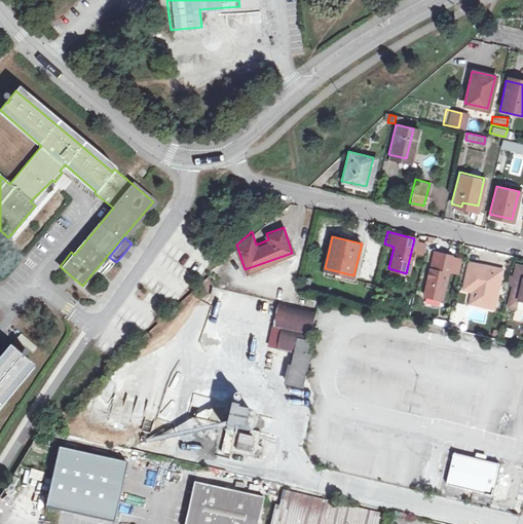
[(455,271),(458,258),(449,256),(449,254),(432,250),(421,294),(439,298),(446,268),(455,271)]
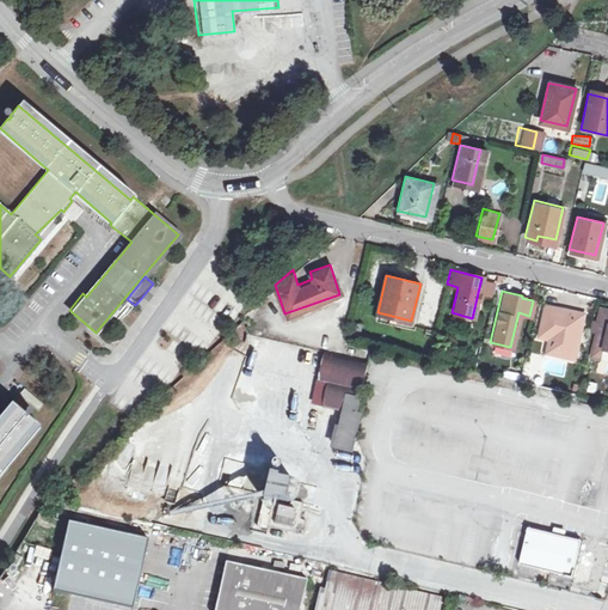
[(607,309),(597,306),(593,322),(591,330),(593,331),(603,334),(600,348),(607,351),(607,309)]
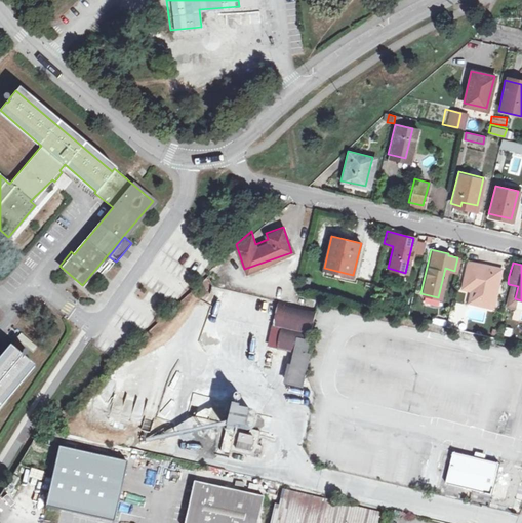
[(459,288),(468,290),(474,292),(472,303),(489,307),(498,268),(479,264),(479,267),(465,264),(459,288)]
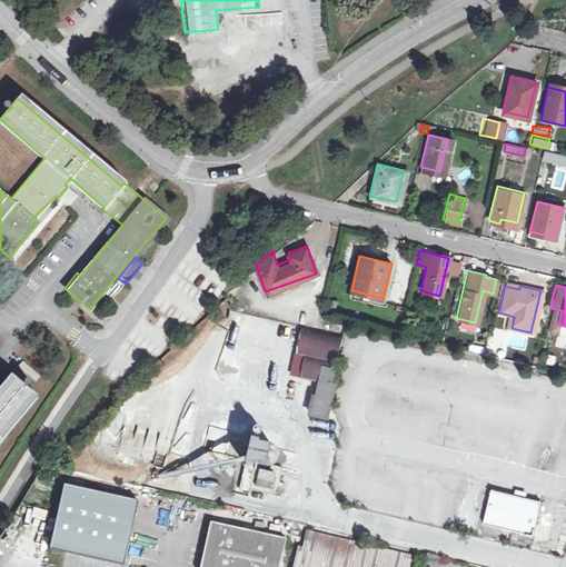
[(319,314),(330,316),(333,302),(323,299),(319,314)]
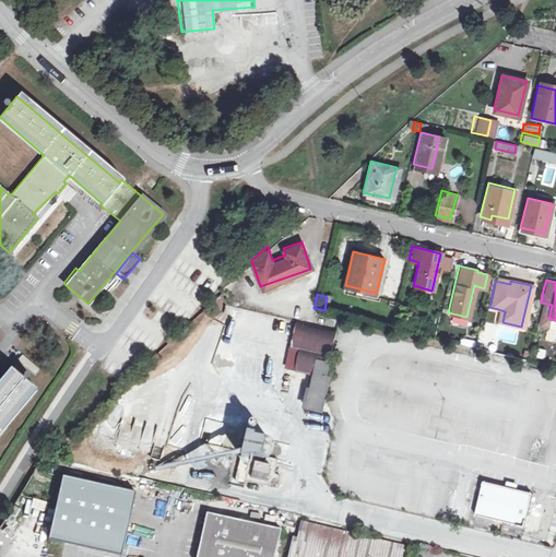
[(552,305),(542,303),(536,326),(545,328),(548,318),(552,305)]
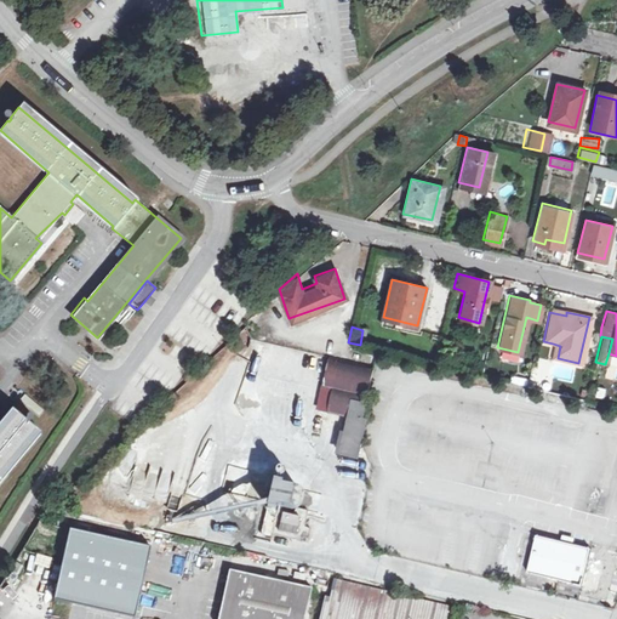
[(550,356),(558,358),(560,346),(553,344),(550,356)]
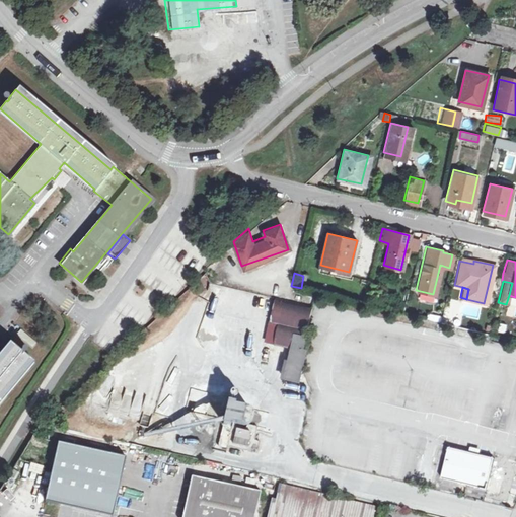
[(274,296),(268,319),(277,321),(283,298),(274,296)]
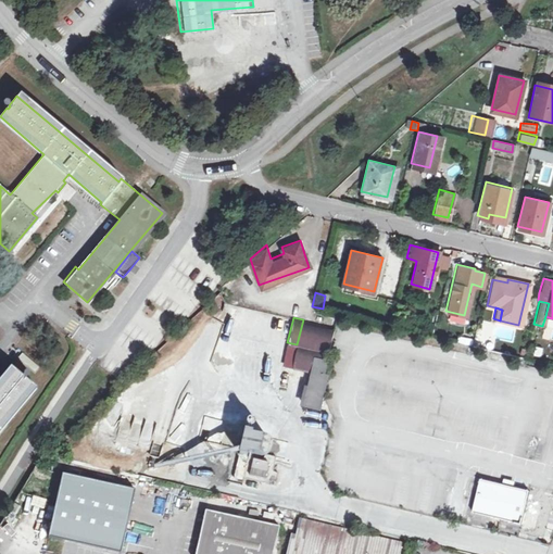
[(297,344),(287,342),(283,363),(312,369),(308,383),(303,382),(300,398),(317,402),(325,373),(322,372),(332,326),(303,319),(297,344)]
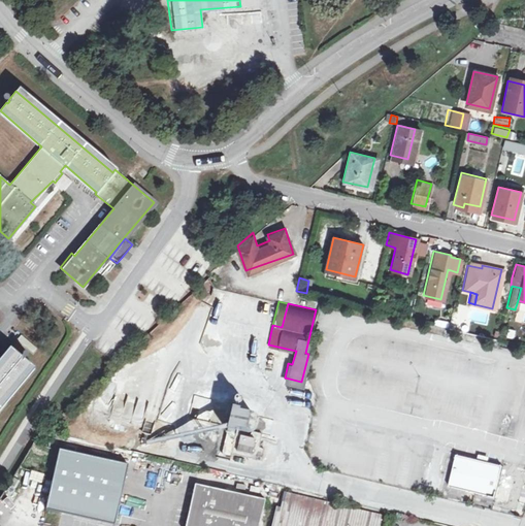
[(0,401),(30,366),(21,359),(20,360),(18,358),(20,357),(10,350),(0,362),(0,401)]
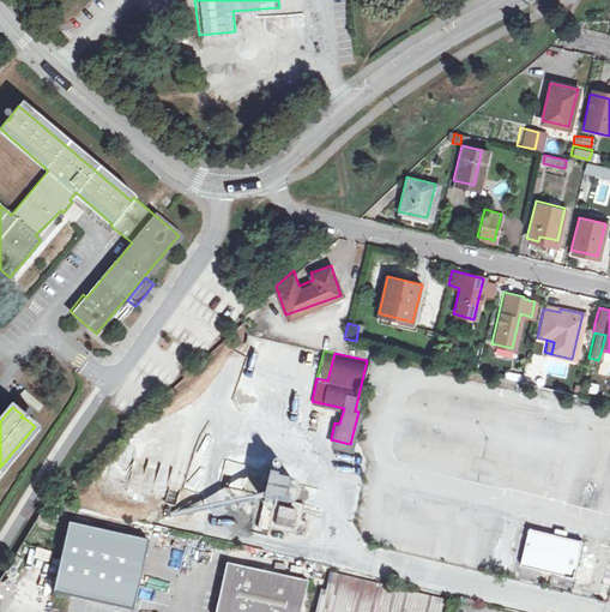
[(574,505),(585,508),(590,484),(580,481),(574,505)]
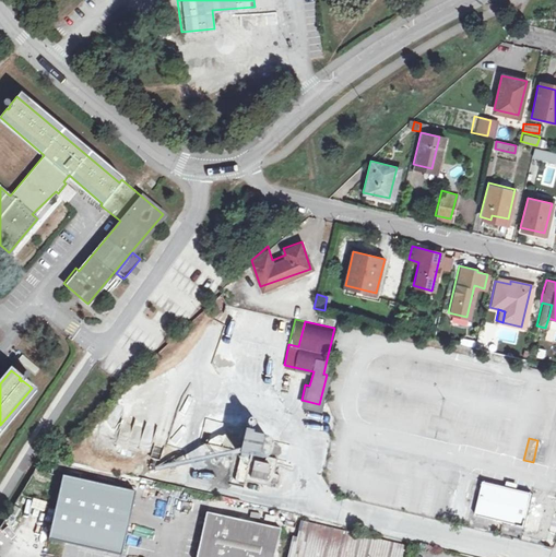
[(241,473),(273,481),(274,472),(270,471),(273,457),(260,454),(260,460),(245,457),(241,473)]
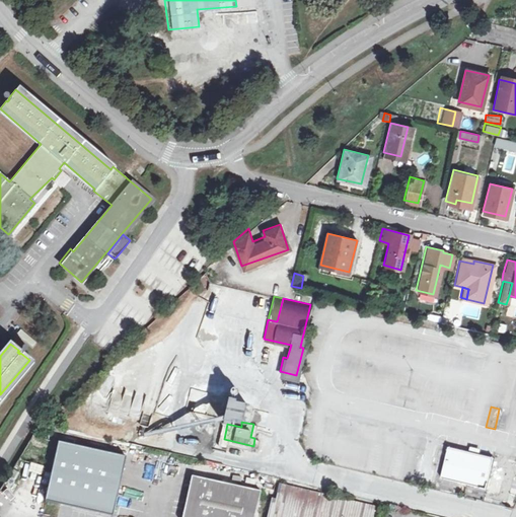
[(253,446),(224,439),(222,444),(247,450),(248,446),(252,447),(253,446)]
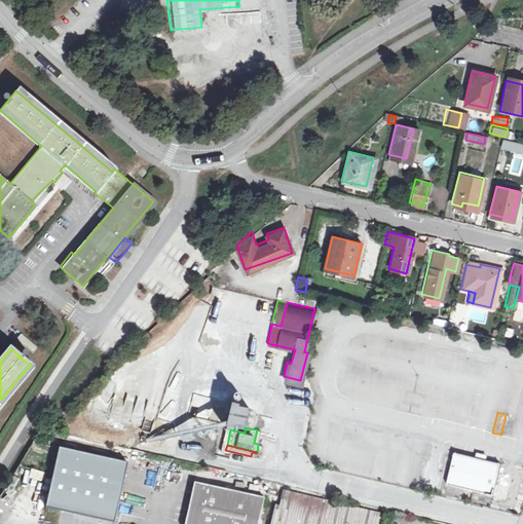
[(59,447),(45,507),(114,522),(127,461),(59,447)]
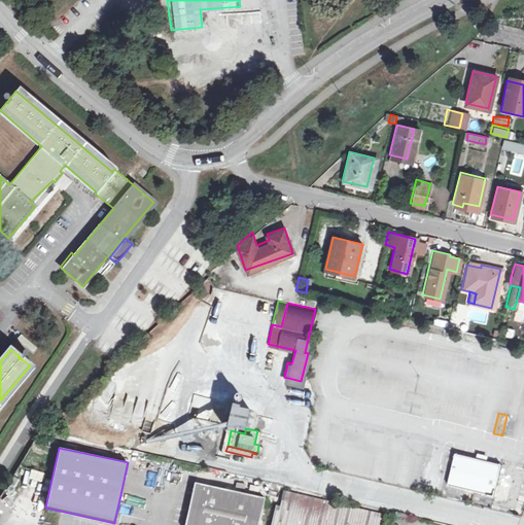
[(451,451),(444,483),(489,494),(497,462),(451,451)]
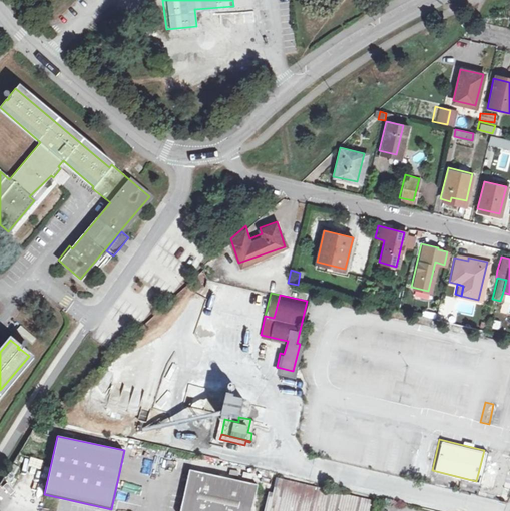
[(38,468),(41,460),(29,456),(26,465),(38,468)]
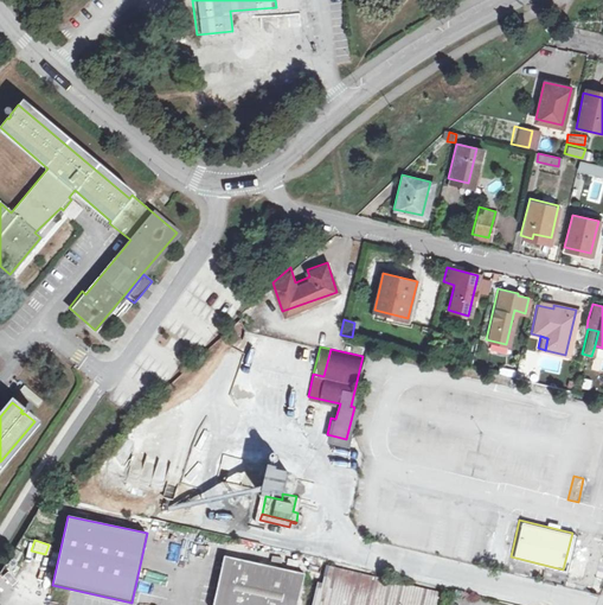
[(212,604),(297,604),(306,574),(224,556),(212,604)]
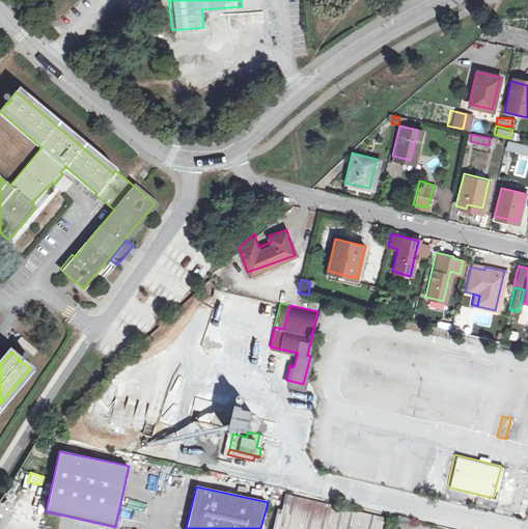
[(379,528),(382,518),(285,495),(281,511),(278,510),(273,528),(379,528)]
